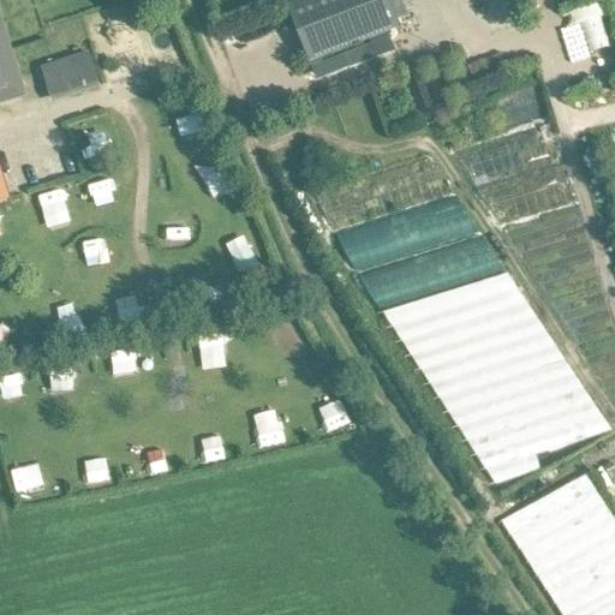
[(388,0),(304,0),(287,7),(309,64),(366,41),(369,46),(342,55),(347,69),(393,51),(387,33),(400,28),(399,24),(390,3),(388,0)]
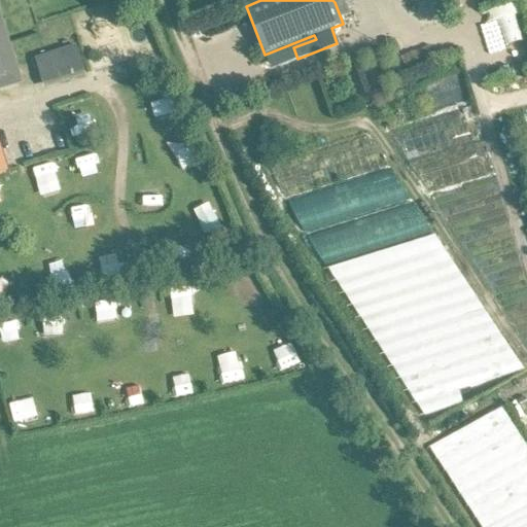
[(34,59),(42,85),(84,73),(75,45),(34,59)]
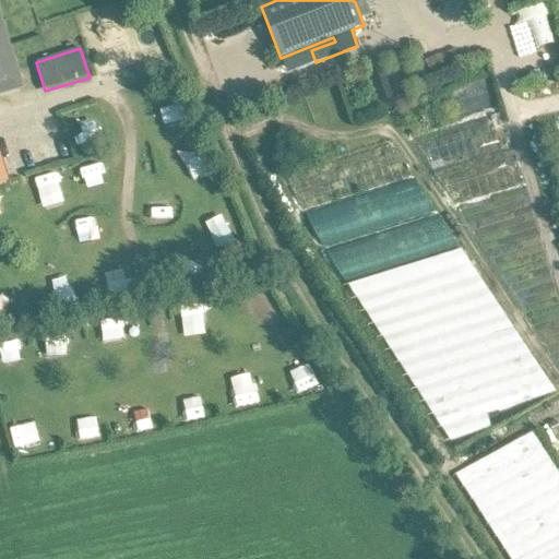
[(420,130),(442,206),(523,183),(500,107),(420,130)]
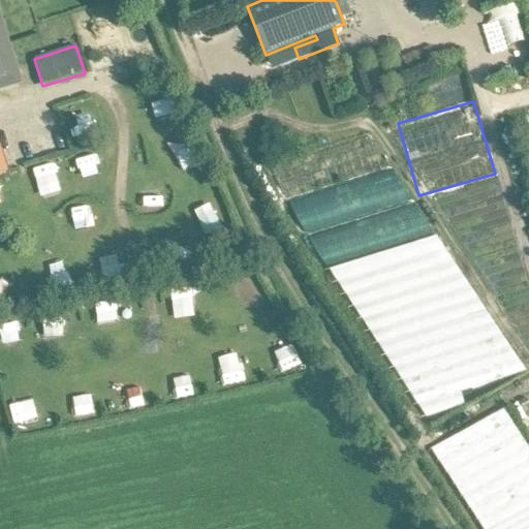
[(308,267),(415,243),(391,132),(283,156),(308,267)]
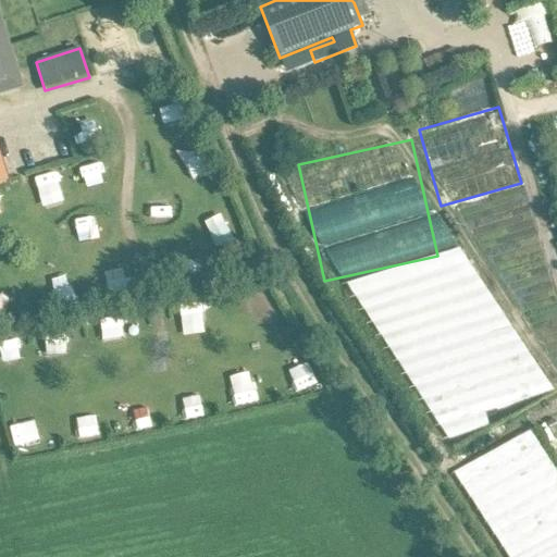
[(99,160),(83,162),(85,181),(101,180),(99,160)]
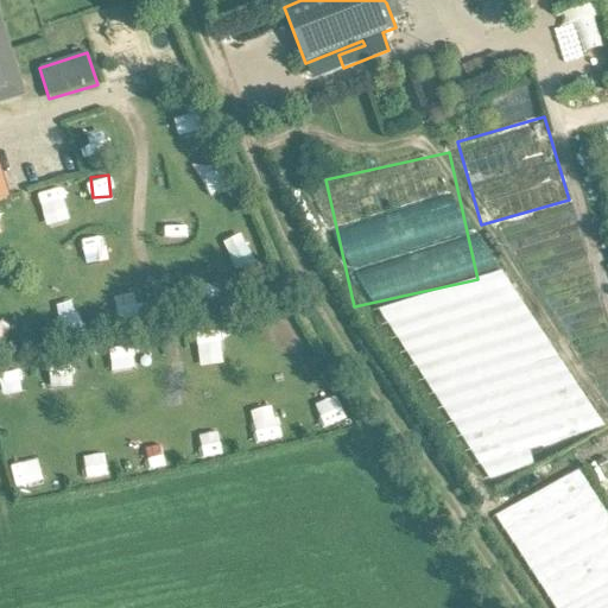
[(45,215),(69,209),(62,184),(38,191),(45,215)]
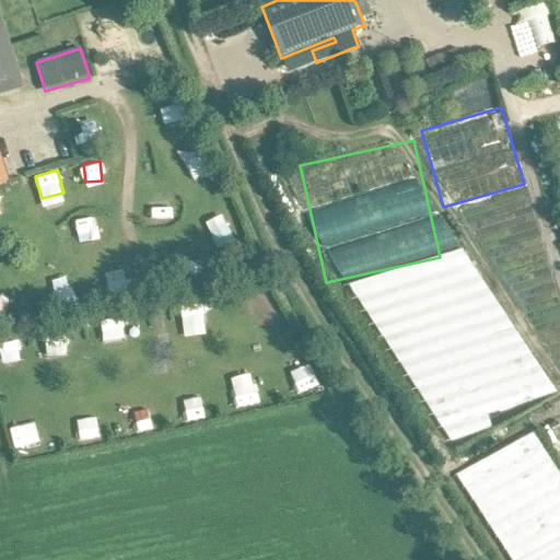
[(213,221),(221,242),(243,234),(235,213),(213,221)]
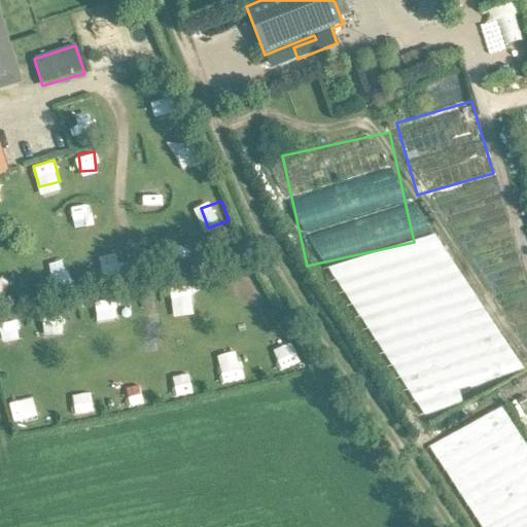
[(90,202),(75,205),(78,222),(93,219),(90,202)]
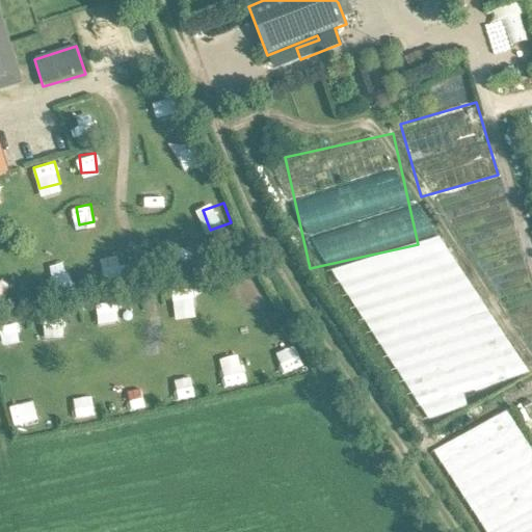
[(96,280),(115,278),(114,267),(96,267),(96,280)]
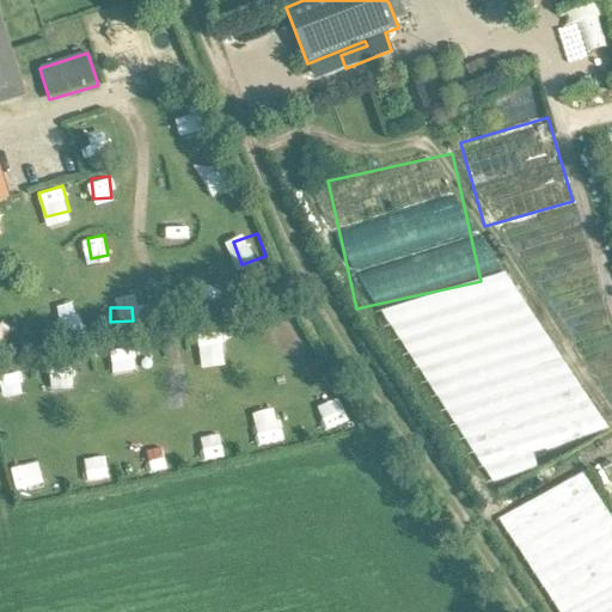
[(54,330),(73,330),(73,311),(54,312),(54,330)]
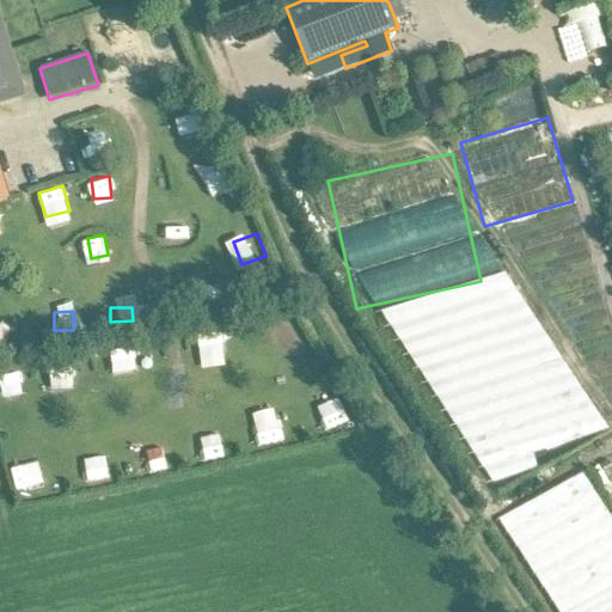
[(293,320),(271,331),(283,354),(304,343),(293,320)]
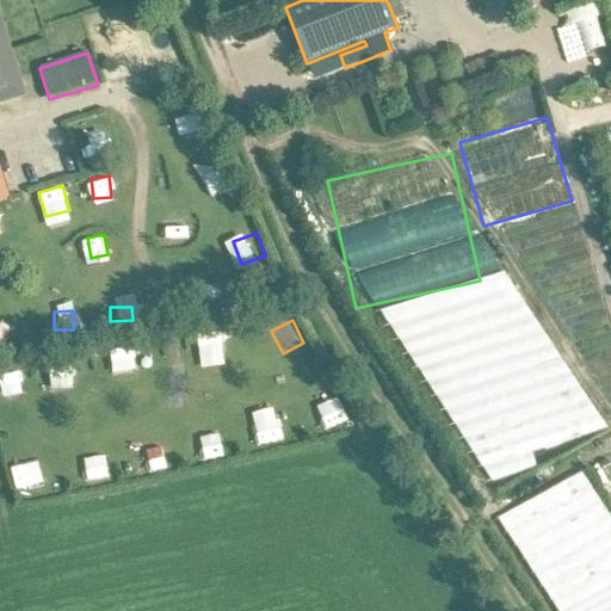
[(109,353),(112,377),(133,374),(130,351),(109,353)]
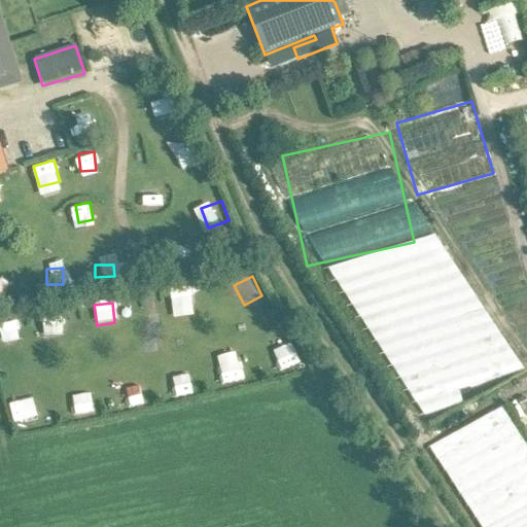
[(16,323),(0,324),(0,344),(19,342),(16,323)]
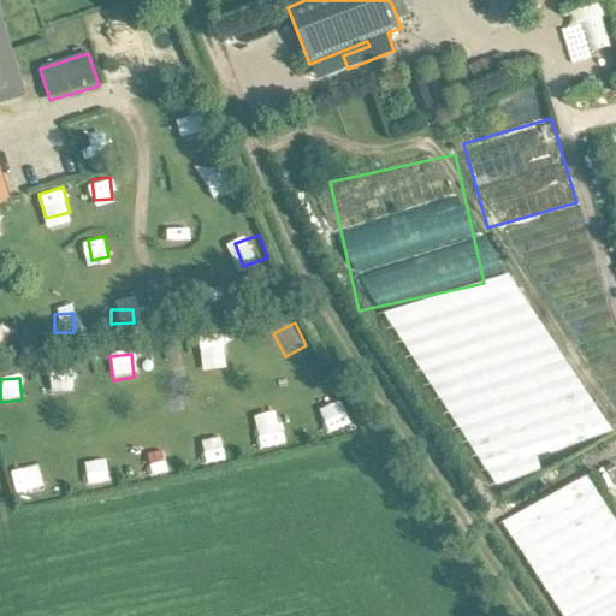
[(338,391),(314,401),(324,427),(348,419),(338,391)]
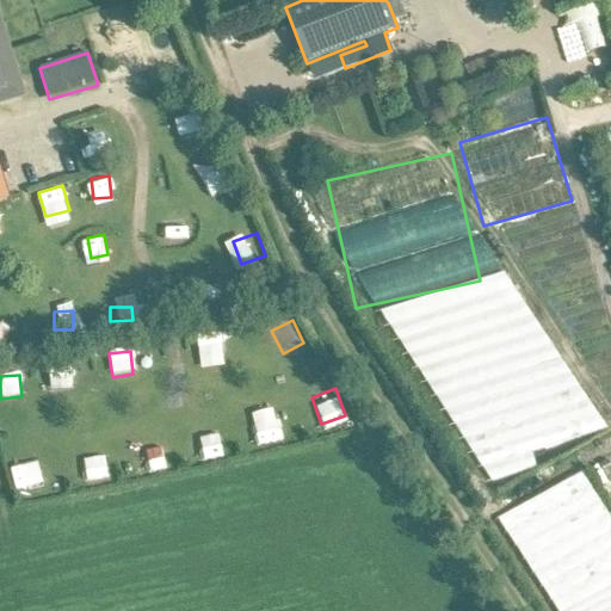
[(260,437),(282,431),(277,412),(255,418),(260,437)]
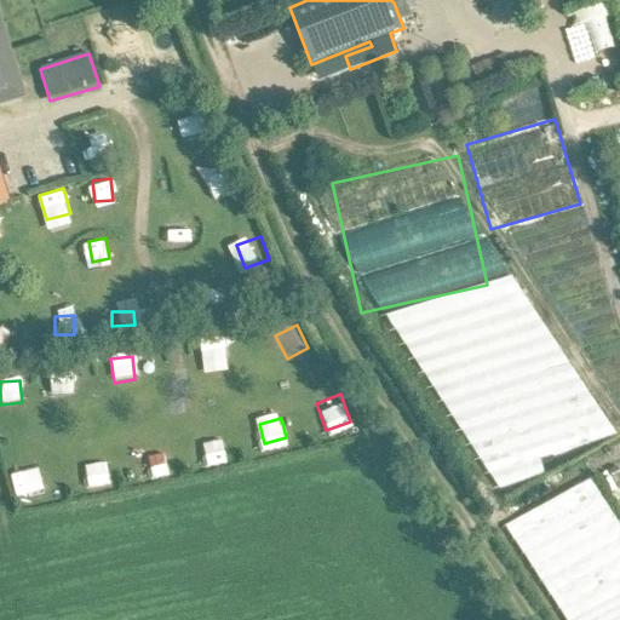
[(202,463),(223,461),(220,438),(200,440),(202,463)]
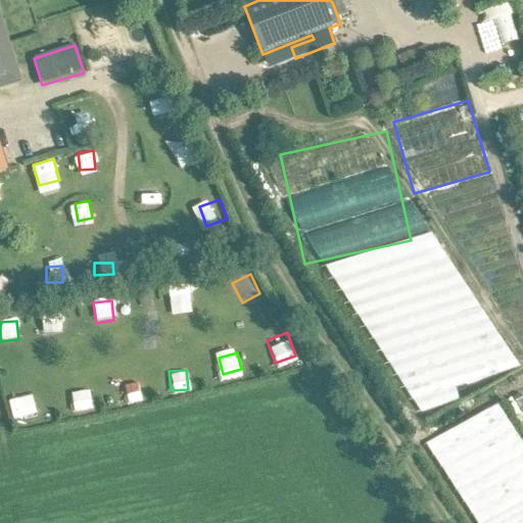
[(86,395),(73,396),(74,414),(88,413),(86,395)]
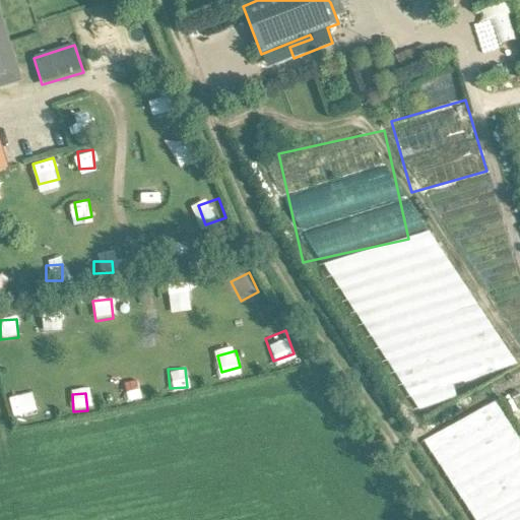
[(519,519),(519,433),(501,397),(428,436),(472,519),(519,519)]
